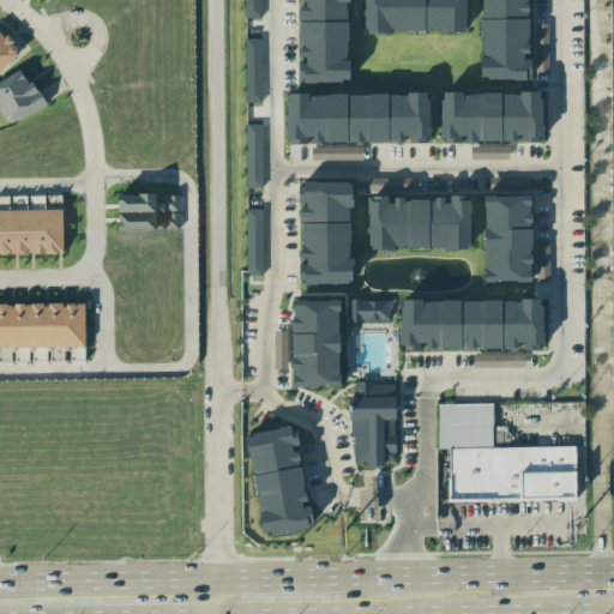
[(244,0),(245,19),(260,19),(259,0),(244,0)]
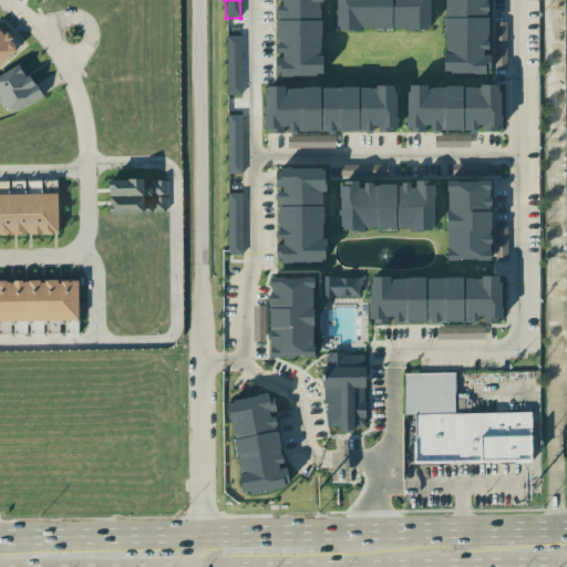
[(277,0),(322,0),(323,79),(277,79),(277,0)]
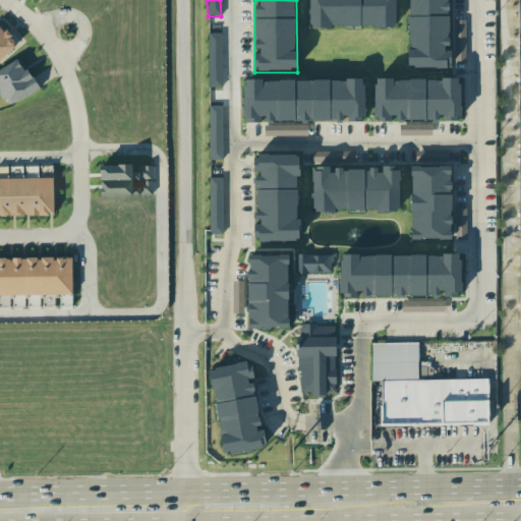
[(309,0),(396,0),(397,31),(309,31),(309,0)]
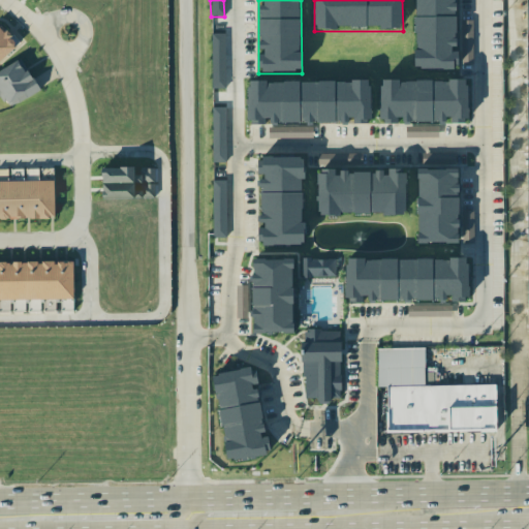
[(414,0),(456,0),(458,71),(415,71),(414,0)]
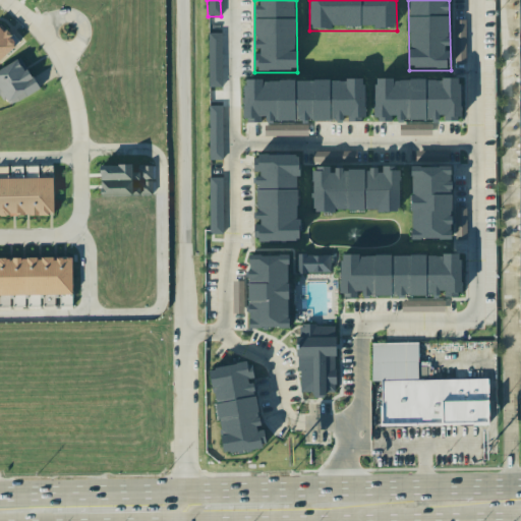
[(464,63),(465,19),(454,19),(454,63),(464,63)]
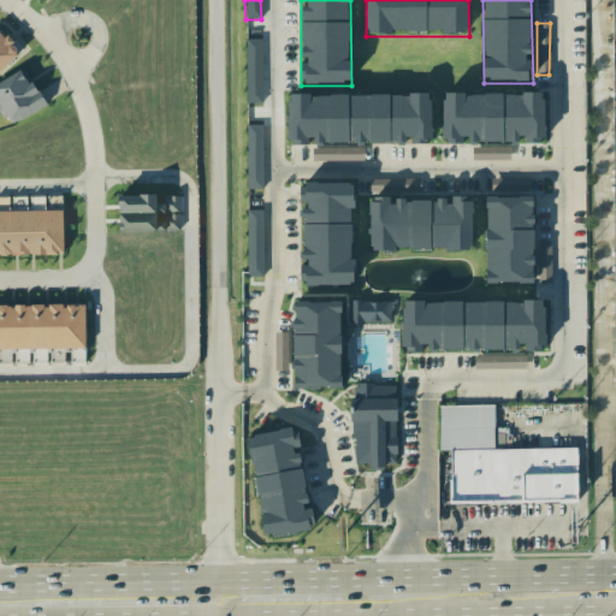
[(0,70),(19,57),(0,29),(0,70)]
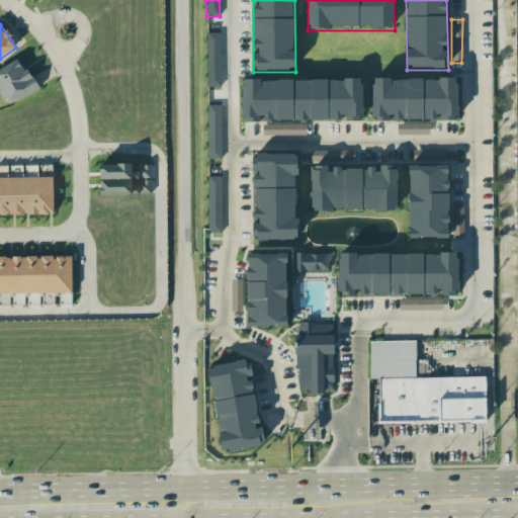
[(206,87),(221,86),(220,32),(205,32),(206,87)]
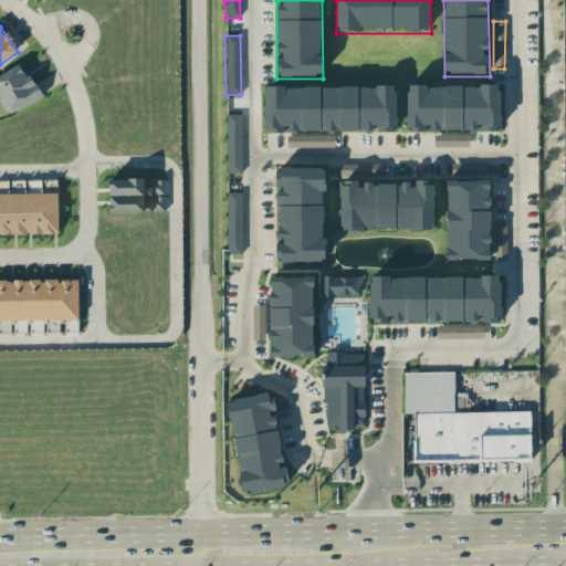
[(0,74),(0,102),(2,101),(10,114),(41,97),(22,63),(0,74)]
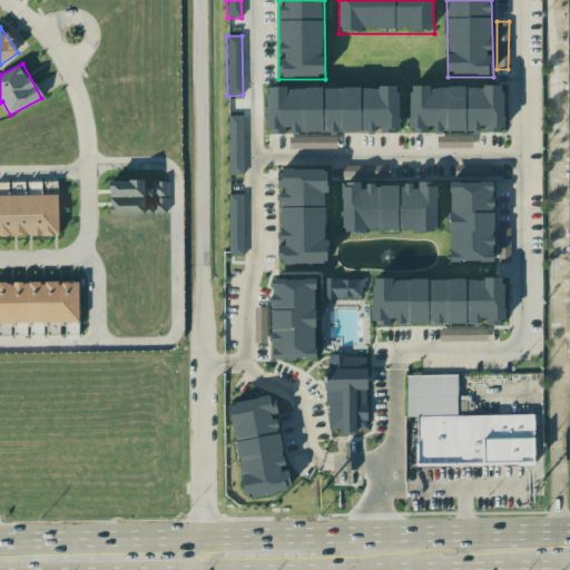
[(412,86),(507,85),(507,131),(412,131),(412,86)]
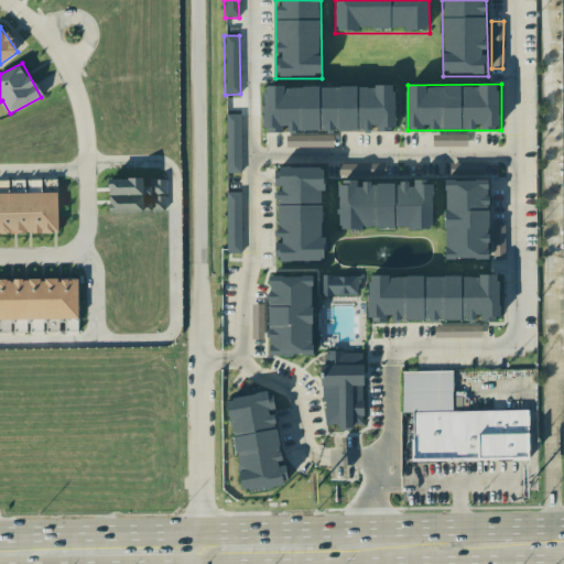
[(266,87),(393,86),(394,134),(266,134),(266,87)]
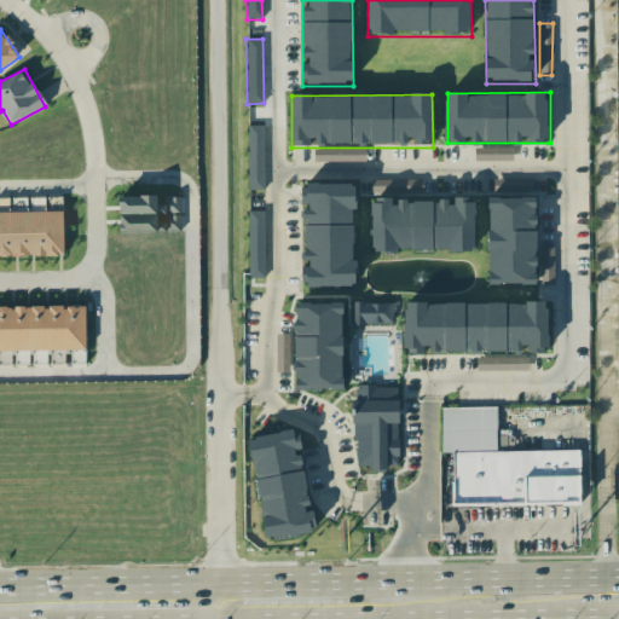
[(247,125),(248,190),(264,190),(264,125),(247,125)]
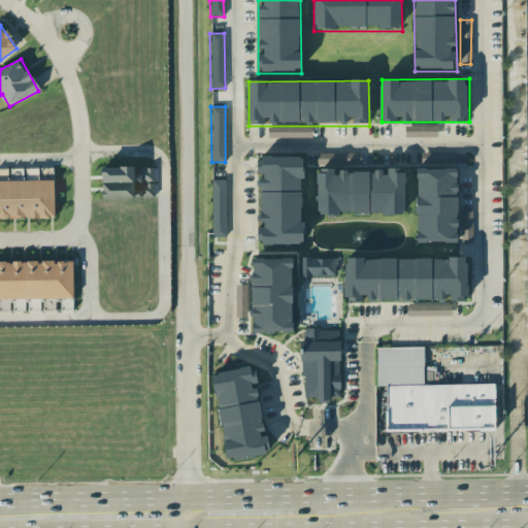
[(260,241),(258,161),(302,161),(302,241),(260,241)]
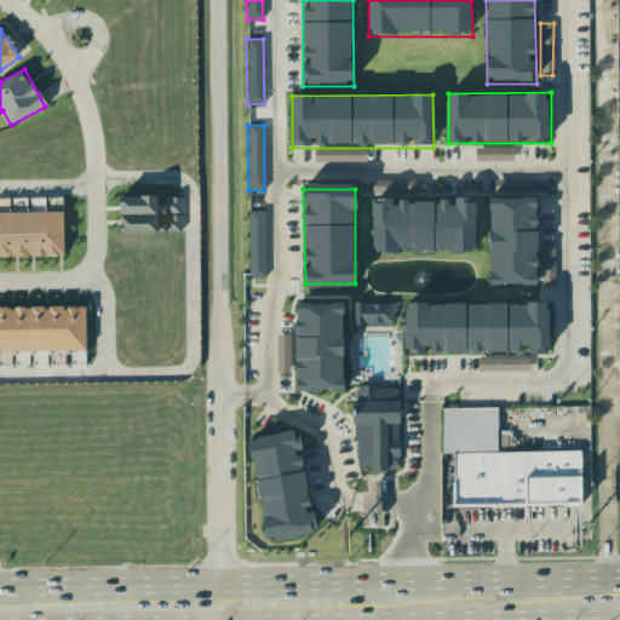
[(119,233),(158,233),(156,194),(118,195),(119,233)]
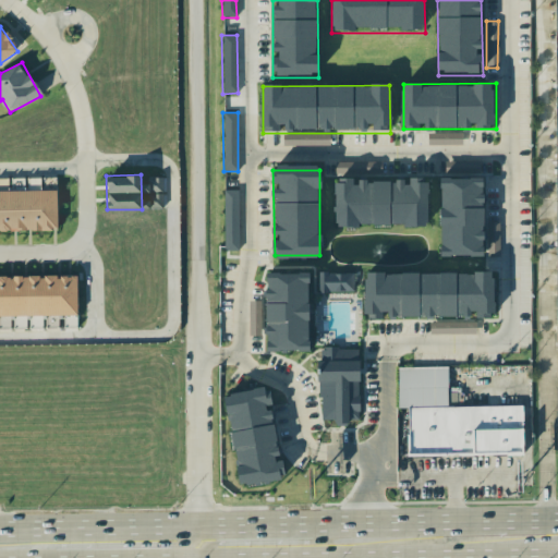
[(441,254),(440,177),(486,177),(487,254),(441,254)]
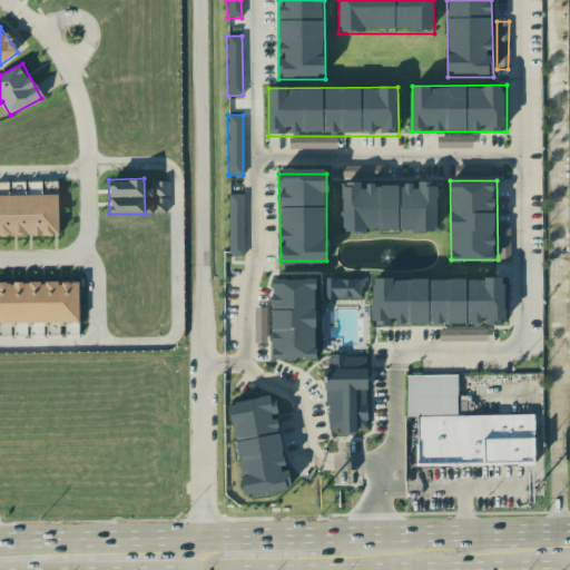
[(344,183),(440,183),(440,228),(344,229),(344,183)]
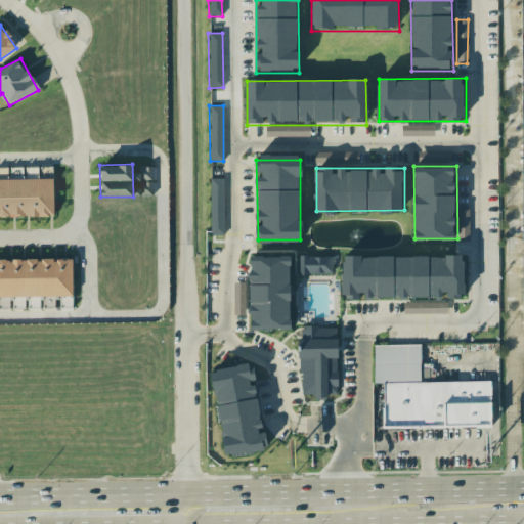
[(0,179),(0,216),(53,216),(53,178),(0,179)]
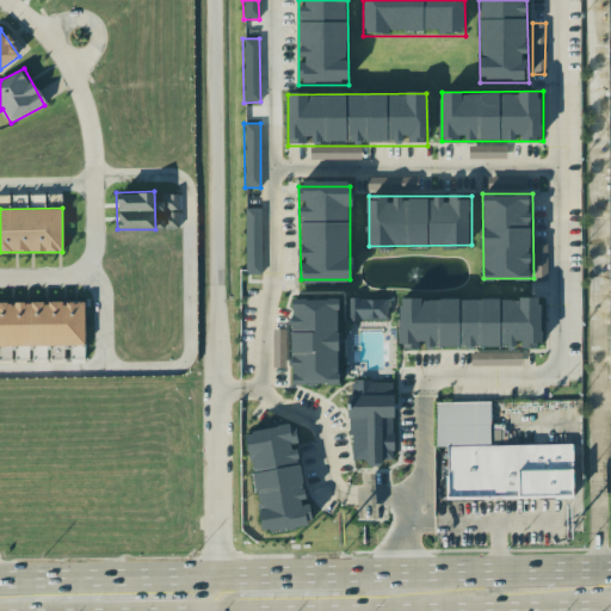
[(260,208),(245,208),(245,275),(261,275),(260,208)]
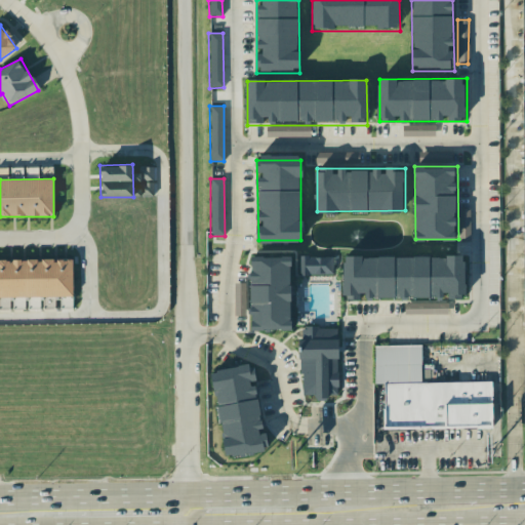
[(458,208),(457,241),(469,242),(470,209),(458,208)]
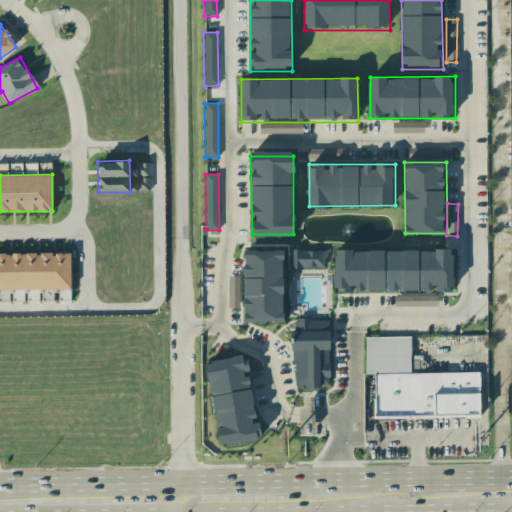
[(336,248),(453,247),(453,291),(337,291),(336,248)]
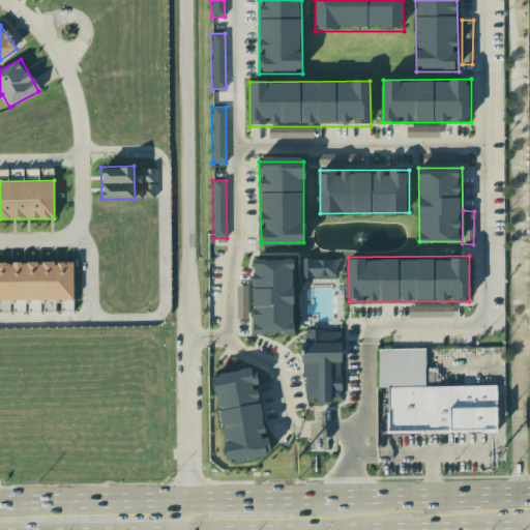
[(254,332),(252,259),(296,259),(296,332),(254,332)]
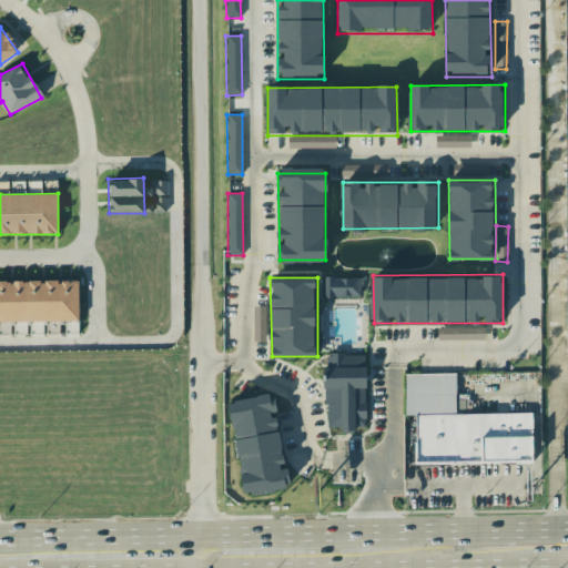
[(359,277),(324,277),(324,296),(359,296),(359,277)]
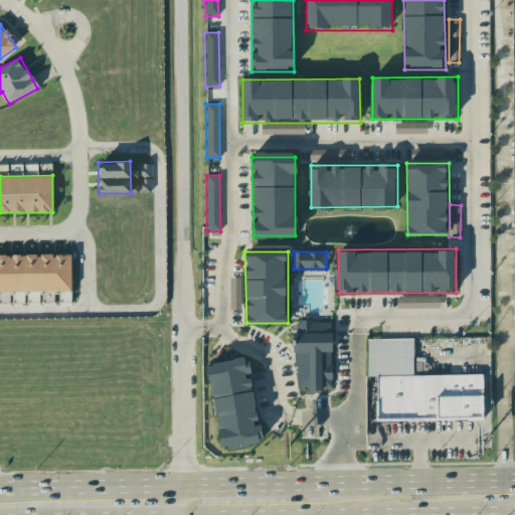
[(0,291),(70,291),(70,254),(0,254),(0,291)]
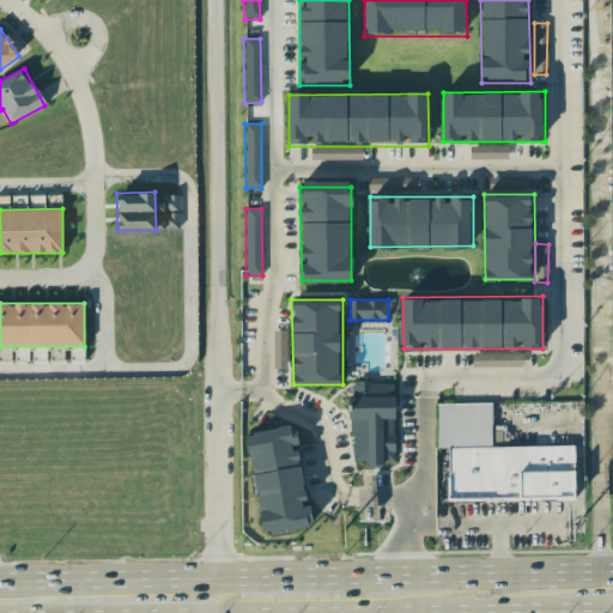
[(354,380),(398,380),(398,465),(354,465),(354,380)]
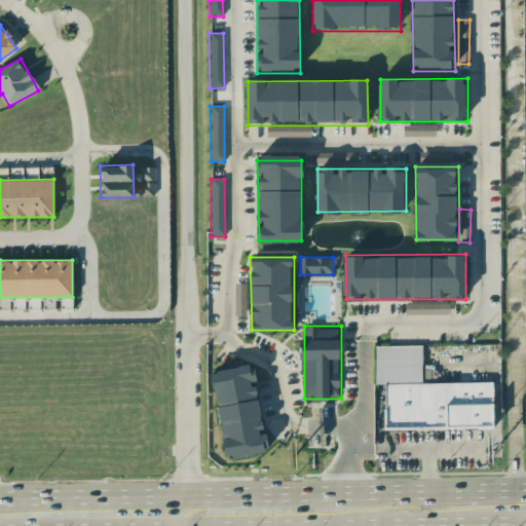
[(375,348),(420,348),(420,383),(490,383),(491,424),(386,425),(386,384),(376,384),(375,348)]
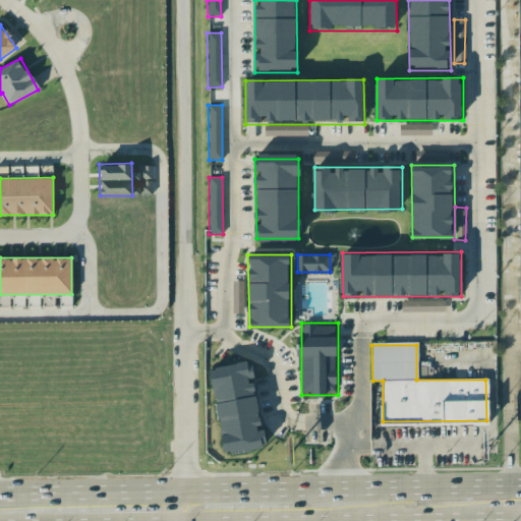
[(223,449),(208,370),(251,364),(265,442),(223,449)]
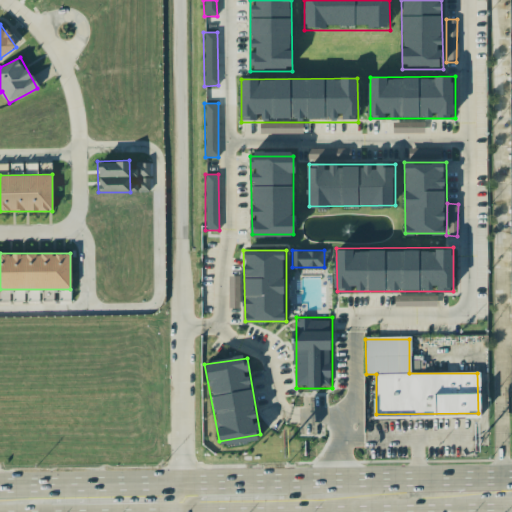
[(411,373),(419,372),(419,359),(411,359),(411,373)]
